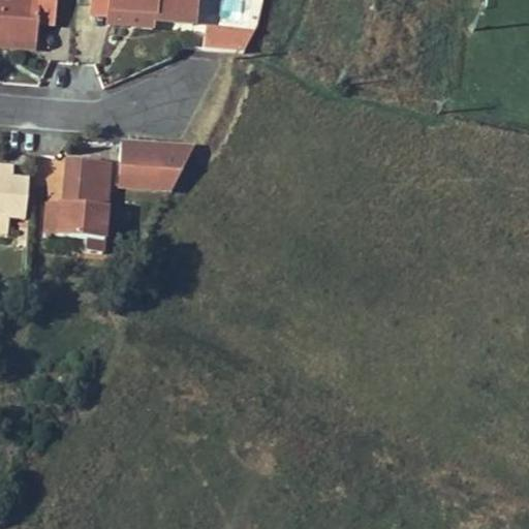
[(0,0),(0,41),(36,44),(38,25),(55,27),(56,0),(38,0),(38,4),(19,2),(0,0)]
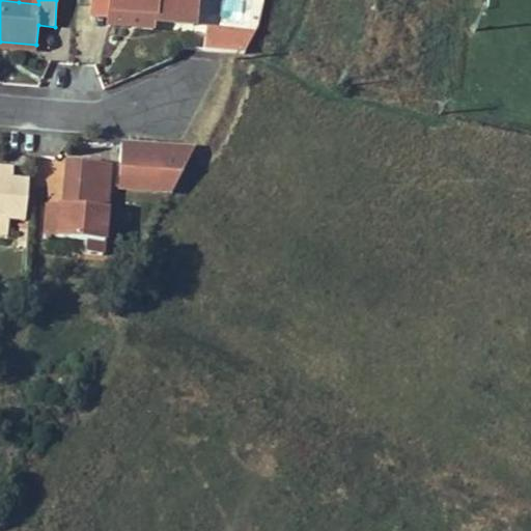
[(92,0),(92,8),(110,9),(110,11),(154,16),(155,22),(194,25),(195,0),(92,0)]
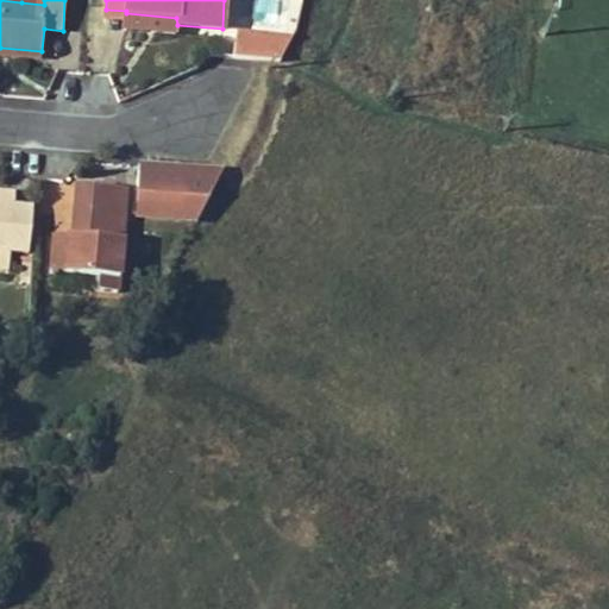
[(106,10),(105,19),(125,20),(126,13),(126,11),(106,10)]
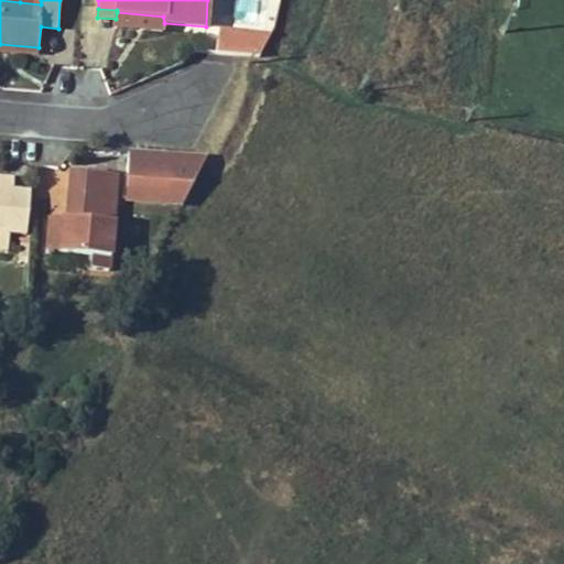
[(163,17),(117,12),(116,19),(116,26),(164,31),(164,23),(163,17)]
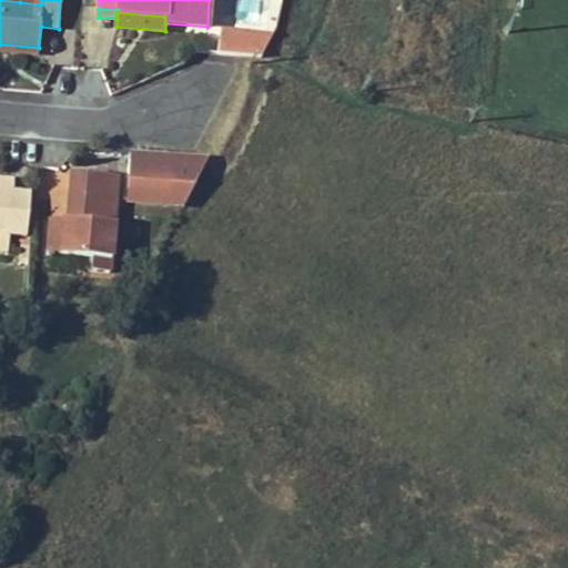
[(220,32),(219,43),(266,49),(272,38),(220,32)]
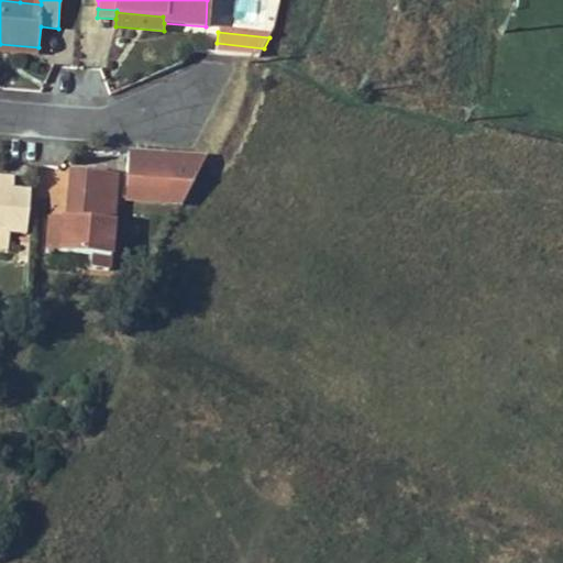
[(217,43),(214,54),(258,58),(264,48),(217,43)]
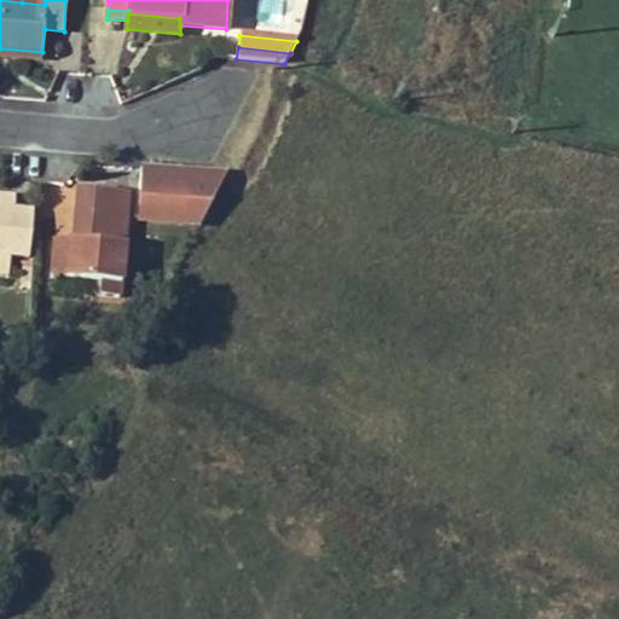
[(0,57),(42,61),(42,52),(0,48),(0,57)]
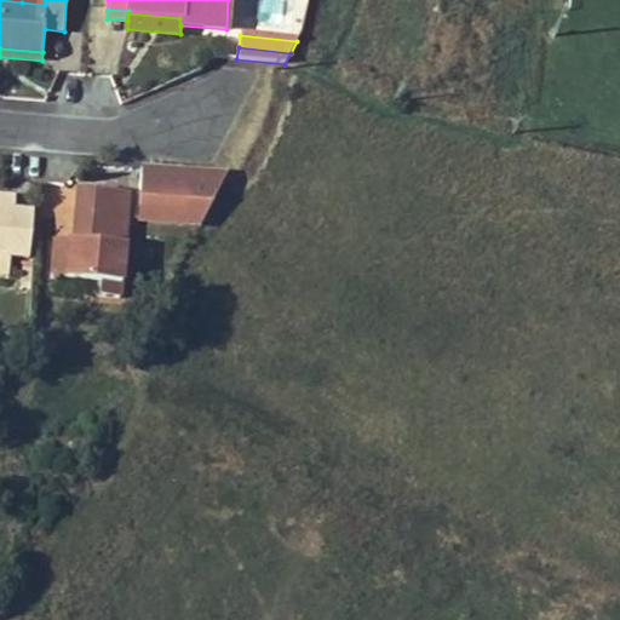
[(211,227),(214,168),(138,162),(135,222),(211,227)]
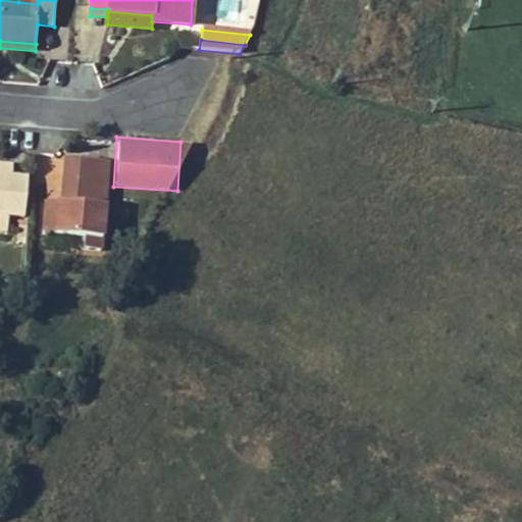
[(62,204),(46,203),(42,235),(75,238),(75,233),(85,235),(84,239),(83,250),(101,253),(107,163),(65,160),(62,204)]
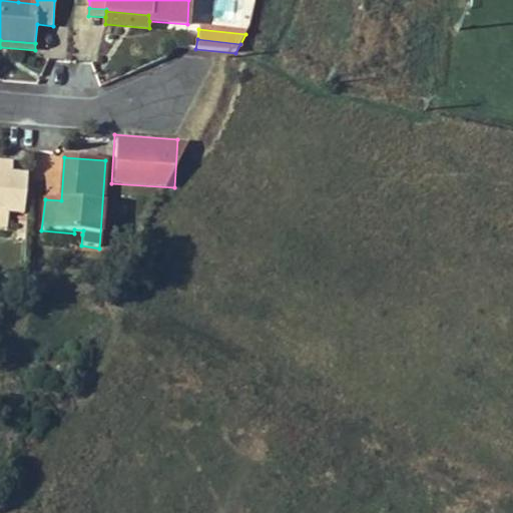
[(0,164),(0,171),(12,173),(12,165),(0,164)]
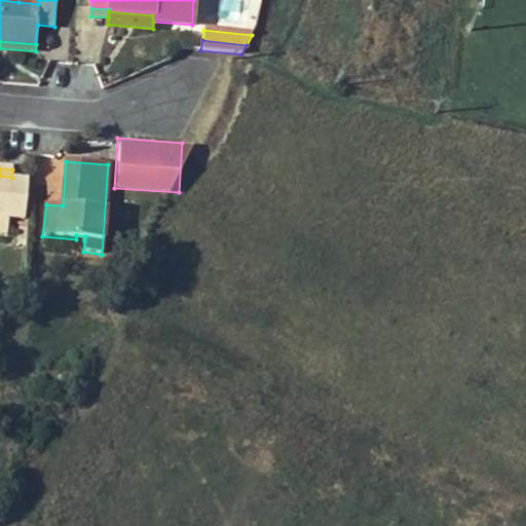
[(0,176),(0,232),(7,233),(8,217),(25,219),(28,182),(12,180),(12,178),(0,176)]
